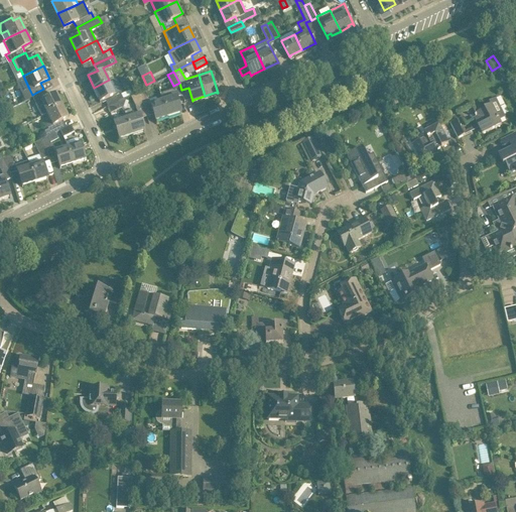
[(123,96),(120,90),(114,78),(109,80),(94,88),(100,100),(105,97),(108,103),(119,98),(123,96)]
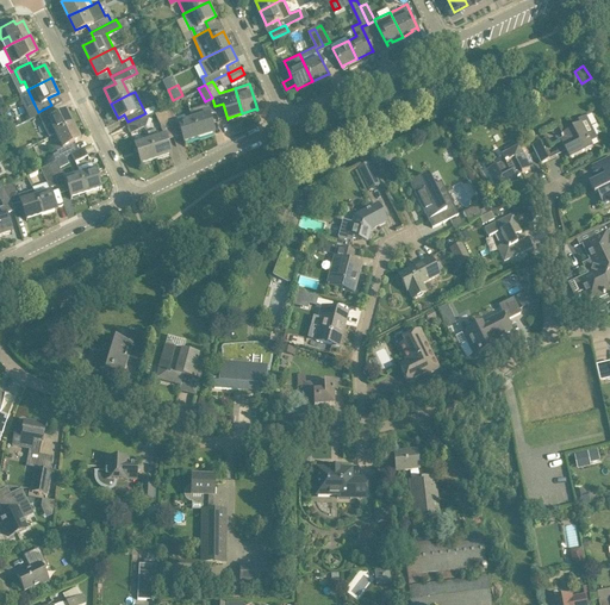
[(216,110),(215,106),(212,98),(205,101),(203,103),(201,103),(190,107),(193,116),(199,135),(213,130),(213,131),(215,130),(209,112),(216,110)]
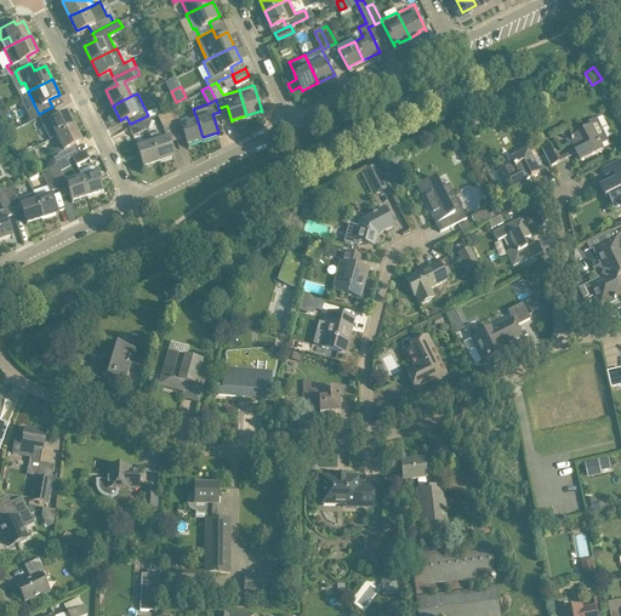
[(197,118),(181,123),(180,117),(174,104),(167,107),(171,120),(175,130),(182,127),(187,142),(188,142),(188,141),(203,137),(197,118)]
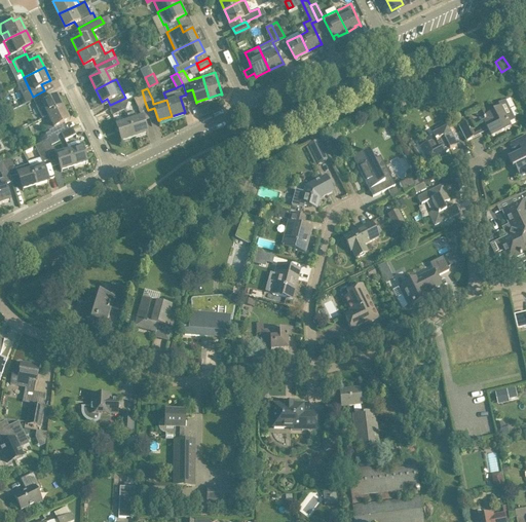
[(44,90),(33,97),(36,103),(42,115),(48,113),(63,105),(57,92),(47,98),(44,90)]
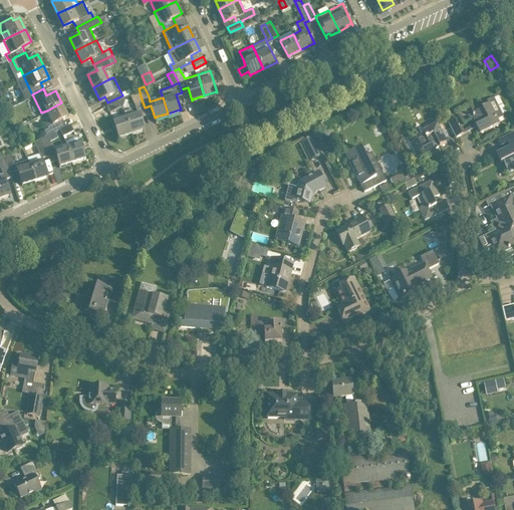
[(139,88),(130,92),(134,102),(135,101),(142,99),(139,88)]
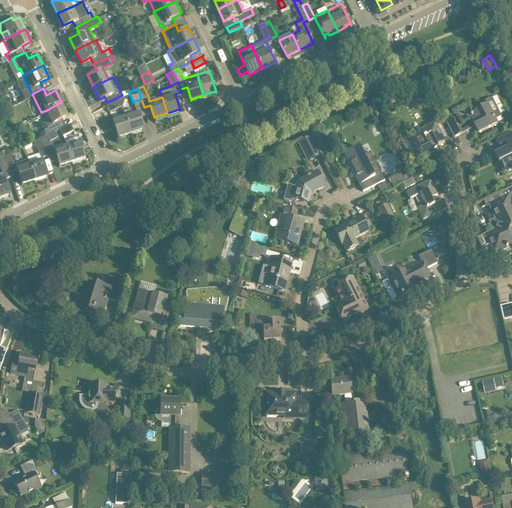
[(496,116),(502,113),(492,94),(486,97),(488,101),(469,111),(471,114),(479,130),(498,120),(496,116)]
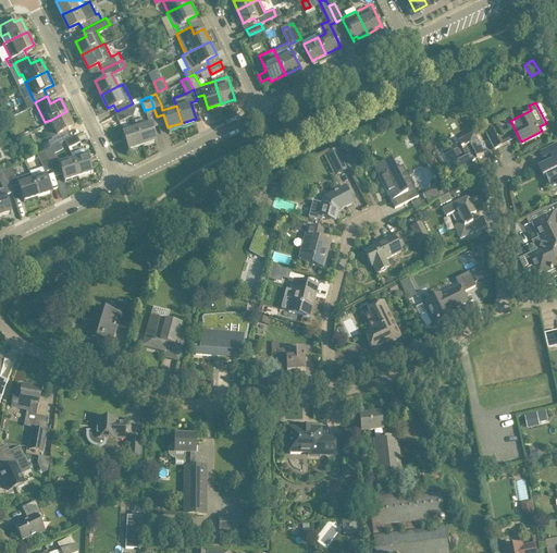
[(116,111),(115,112),(120,119),(130,114),(131,113),(134,119),(136,117),(132,113),(128,106),(116,111)]
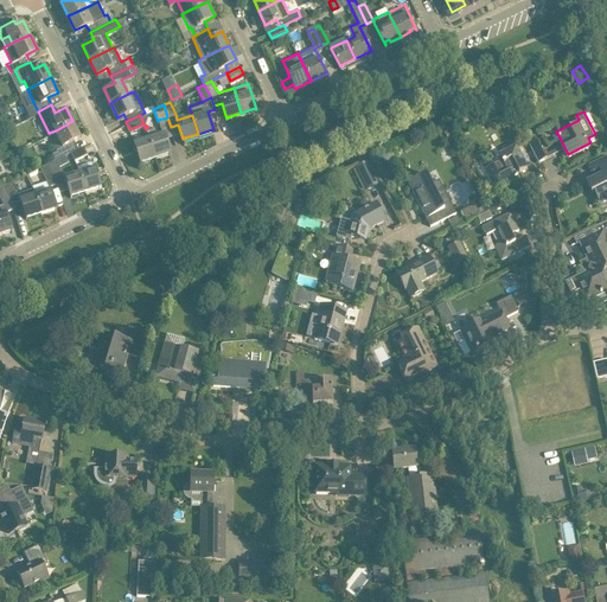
[(78,146),(74,139),(80,135),(72,121),(56,130),(59,139),(53,142),(57,148),(52,151),(51,154),(52,159),(56,158),(61,155),(70,149),(78,146)]
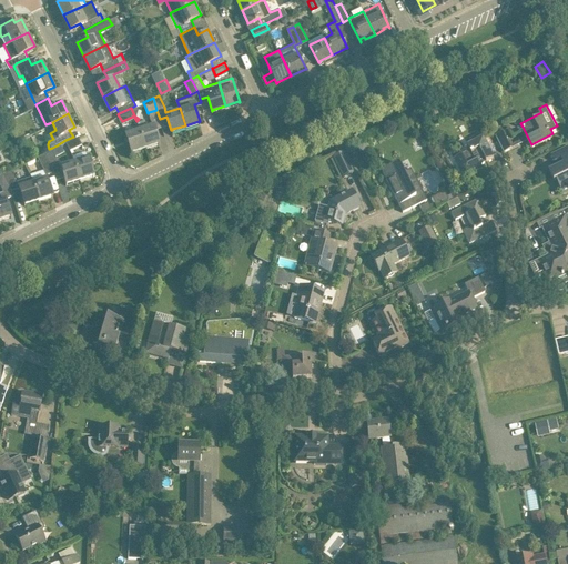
[(153,123),(146,126),(144,118),(137,121),(140,128),(145,145),(159,141),(160,141),(153,123)]
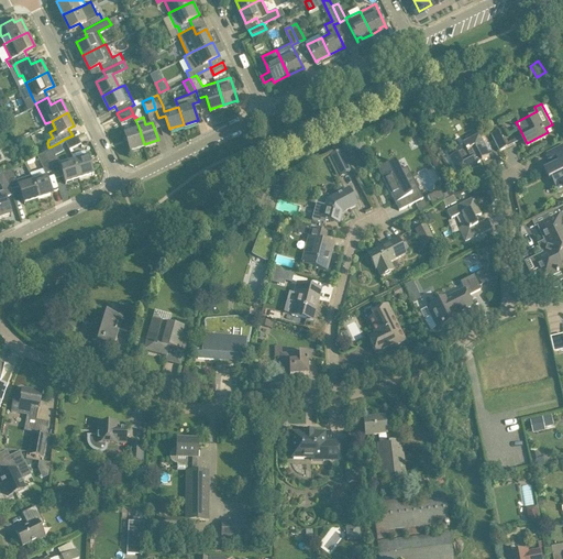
[(131,149),(144,144),(139,127),(125,131),(124,131),(130,149),(131,149)]
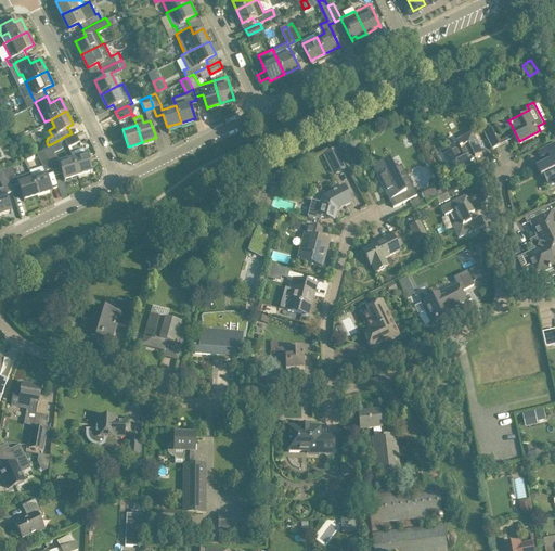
[(501,142),(495,132),(492,125),(485,129),(492,145),(501,142)]
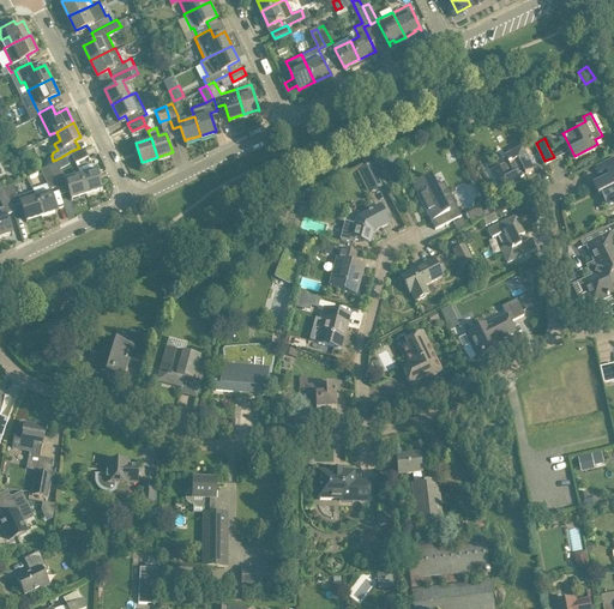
[(459,155),(453,143),(443,149),(447,160),(459,155)]
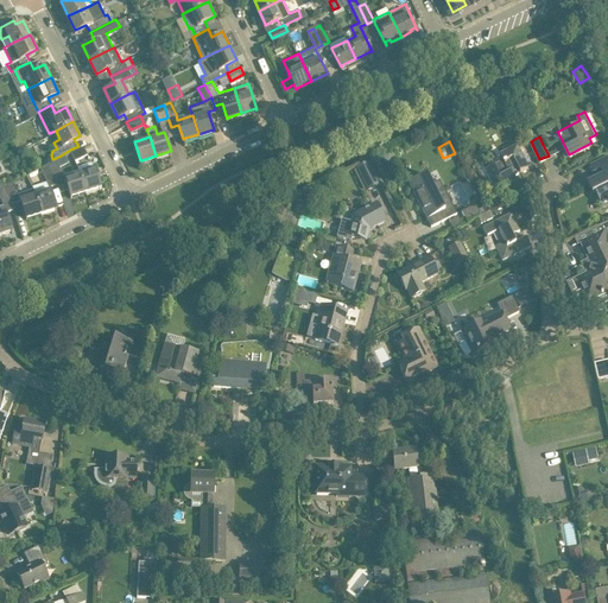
[(530,165),(524,156),(518,143),(501,152),(504,157),(487,165),(498,185),(517,176),(515,173),(530,165)]
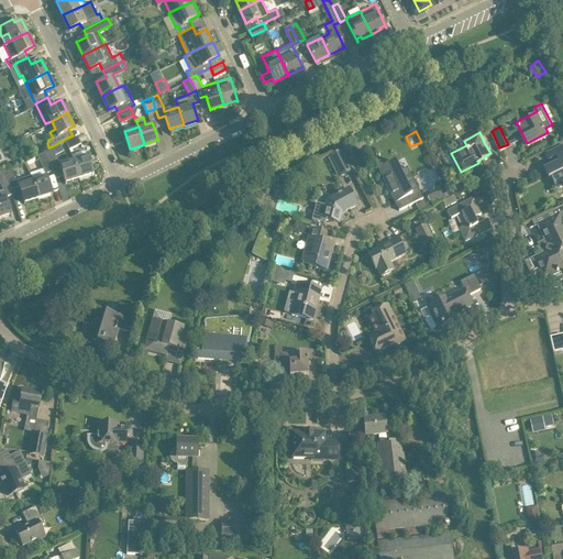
[(69,146),(70,145),(80,141),(77,133),(73,135),(65,139),(69,146)]
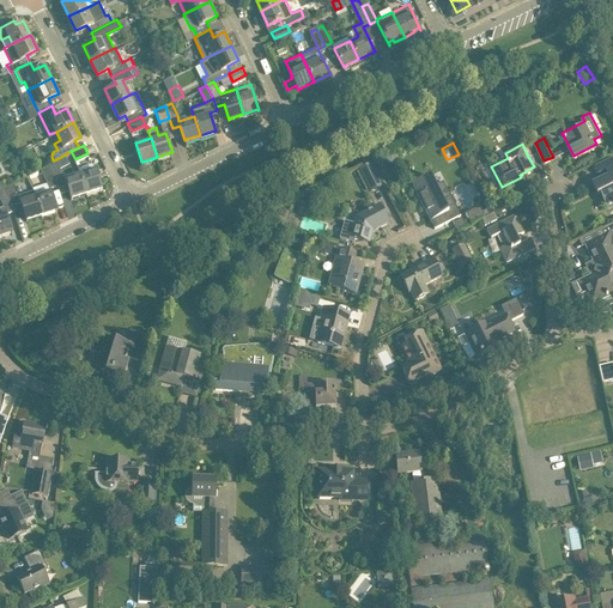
[(601,177),(593,181),(599,193),(601,192),(608,206),(612,204),(612,153),(602,159),(595,163),(599,170),(606,166),(610,172),(601,177)]
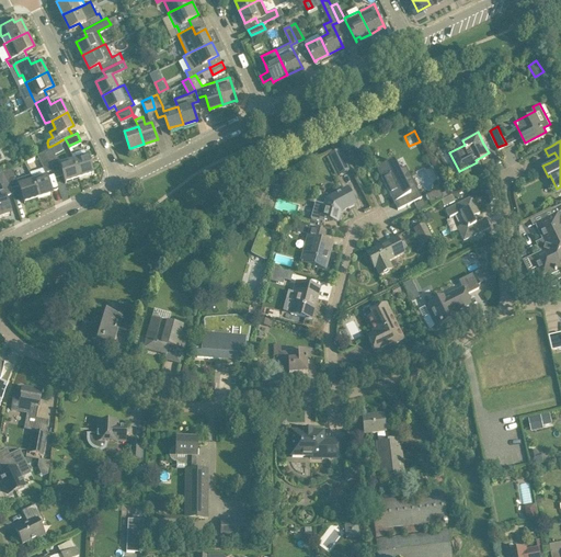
[(52,161),(58,157),(52,146),(48,147),(45,149),(52,161)]
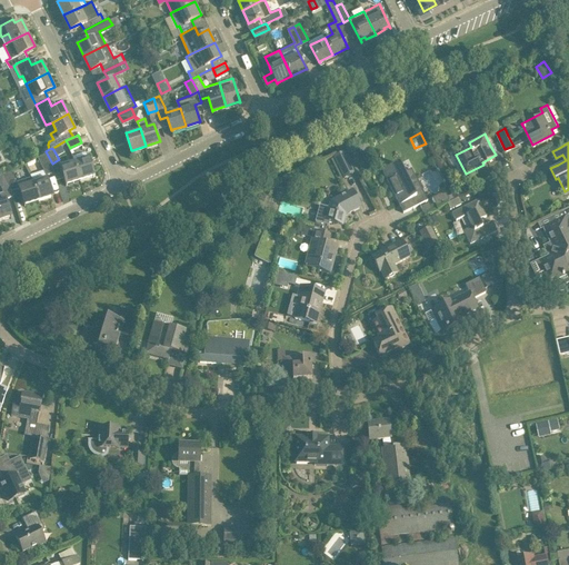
[(343,150),(335,155),(345,175),(353,169),(343,150)]
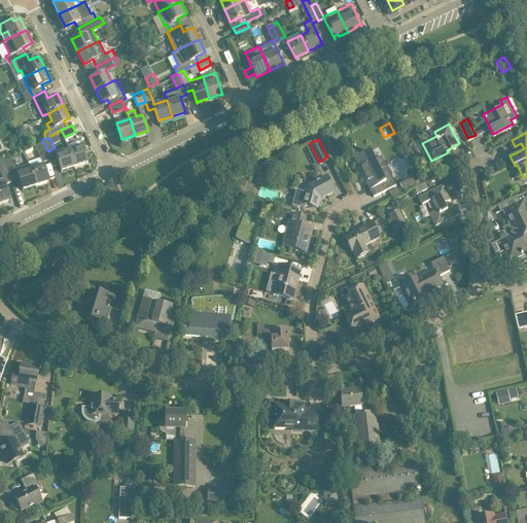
[(47,151),(48,151),(42,140),(35,143),(39,153),(42,160),(49,158),(47,151)]
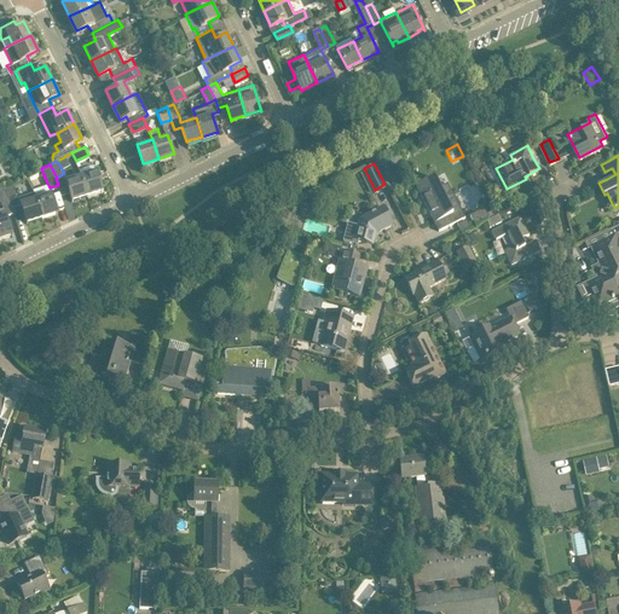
[(81,173),(87,192),(102,189),(103,189),(97,168),(81,173)]
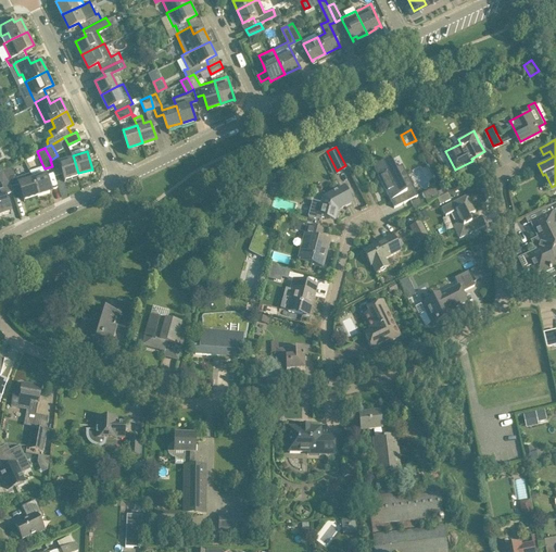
[(65,177),(78,173),(73,155),(59,160),(64,178),(65,178),(65,177)]
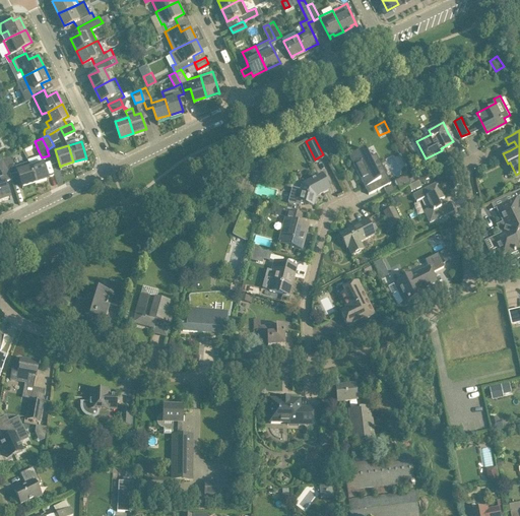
[(376,151),(369,154),(365,145),(349,152),(354,163),(363,179),(365,178),(367,183),(365,184),(369,191),(390,181),(382,164),(380,165),(378,159),(380,158),(376,151)]
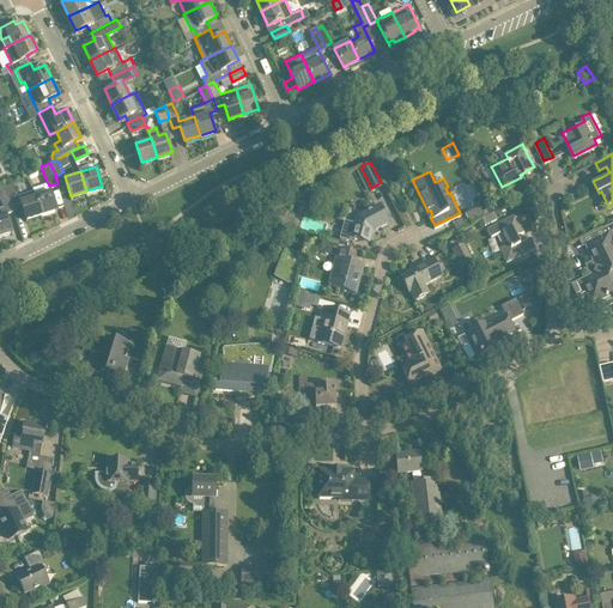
[(20,200),(20,199),(12,181),(4,184),(12,202),(20,200)]
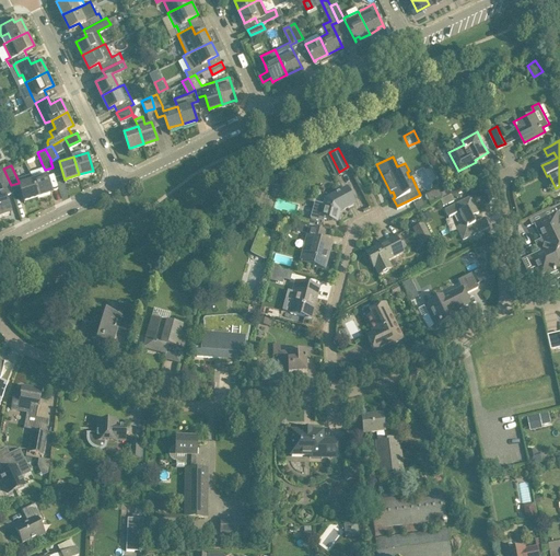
[(13,190),(11,185),(3,169),(0,170),(0,180),(3,187),(0,188),(0,213),(10,210),(10,211),(11,211),(6,193),(13,190)]
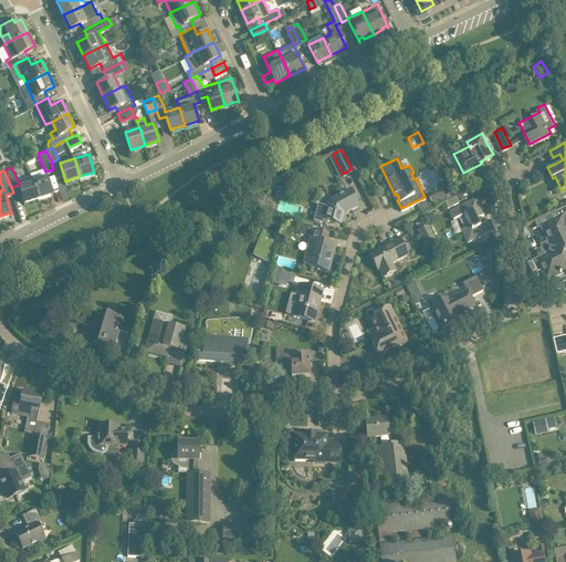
[(31,174),(16,178),(19,184),(19,185),(24,201),(25,201),(25,200),(39,196),(32,176),(31,174)]
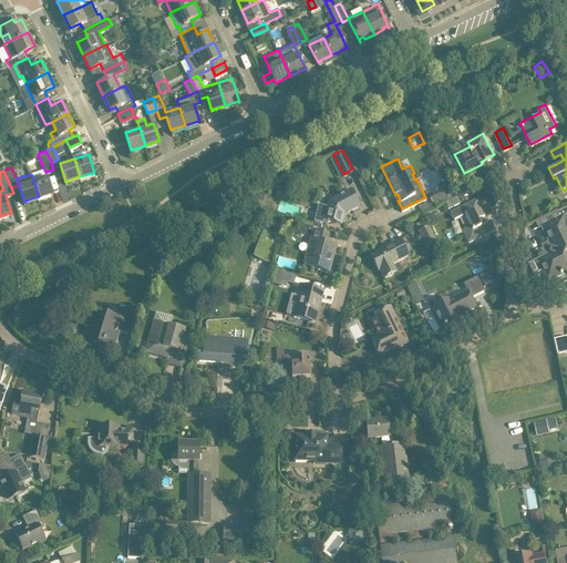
[(47,174),(39,177),(38,174),(32,176),(39,196),(51,193),(52,193),(53,193),(47,174)]
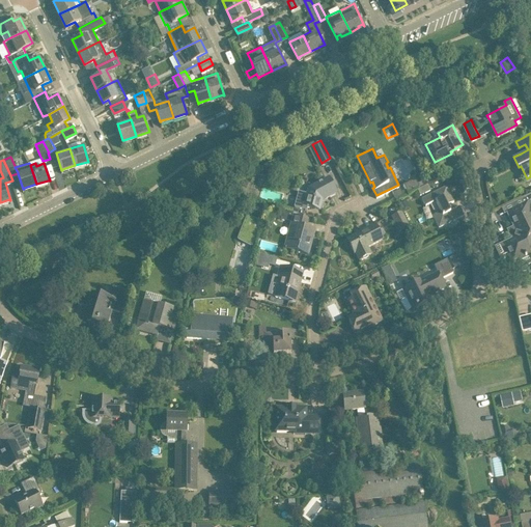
[(323,197),(336,190),(329,175),(309,185),(312,190),(308,191),(298,189),(294,204),(307,207),(308,203),(319,206),(323,197)]
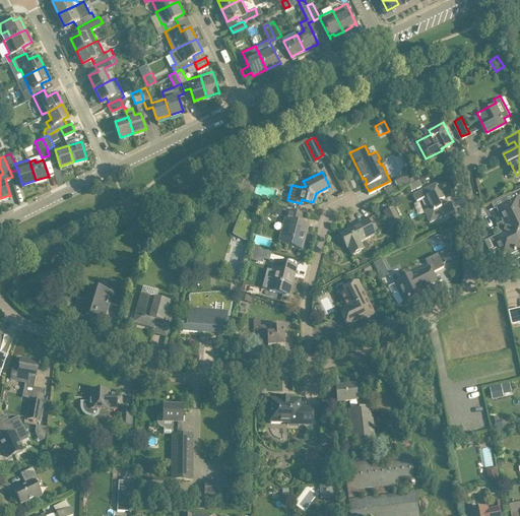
[(431,172),(421,176),(424,180),(433,176),(431,172)]
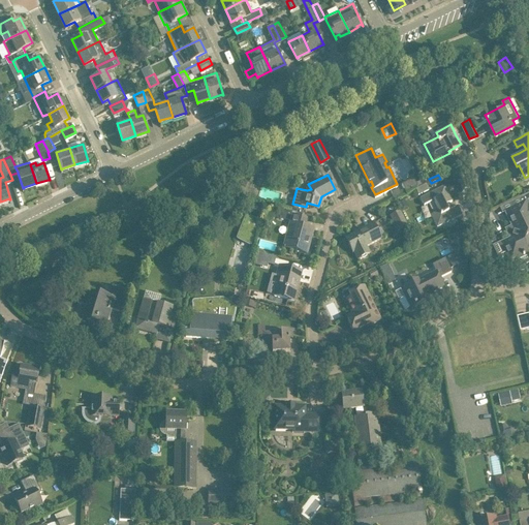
[(415,186),(418,191),(429,187),(427,181),(423,183),(419,184),(415,186)]
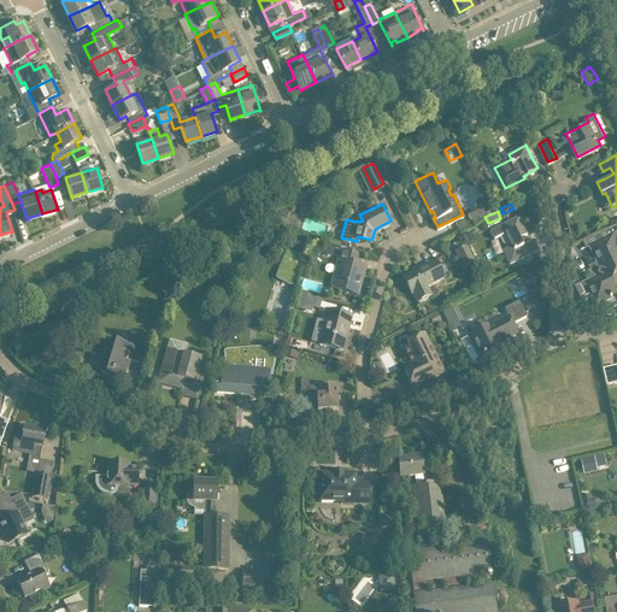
[(507,218),(489,228),(494,236),(499,234),(505,246),(503,247),(510,260),(519,256),(530,251),(526,242),(527,241),(522,234),(527,231),(518,213),(507,218)]
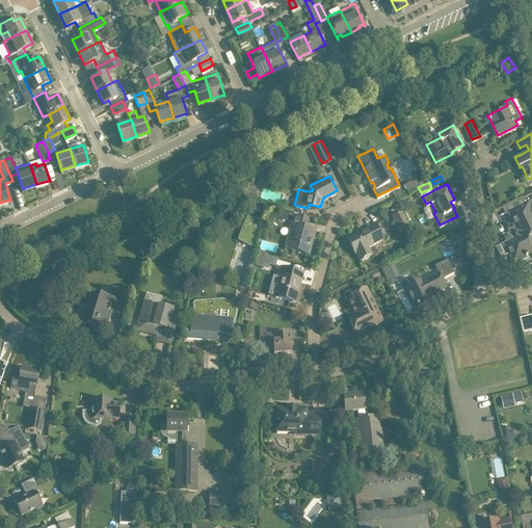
[(400,186),(393,190),(396,198),(405,193),(408,191),(406,187),(402,189),(400,186)]
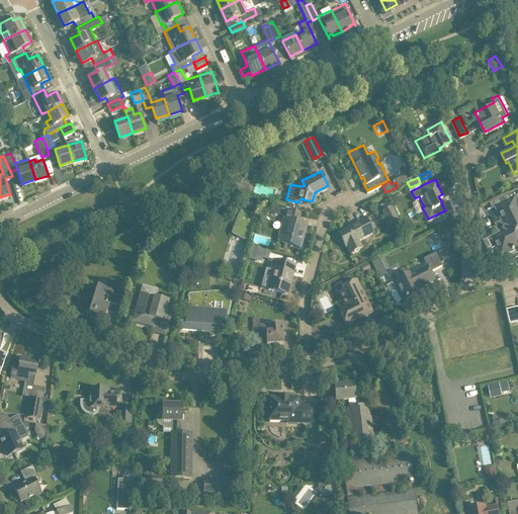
[(517,188),(508,193),(510,196),(495,204),(501,218),(500,219),(501,223),(497,225),(499,230),(483,238),(488,247),(496,243),(501,253),(504,252),(507,259),(517,253),(517,249),(517,246),(517,245),(517,188)]
